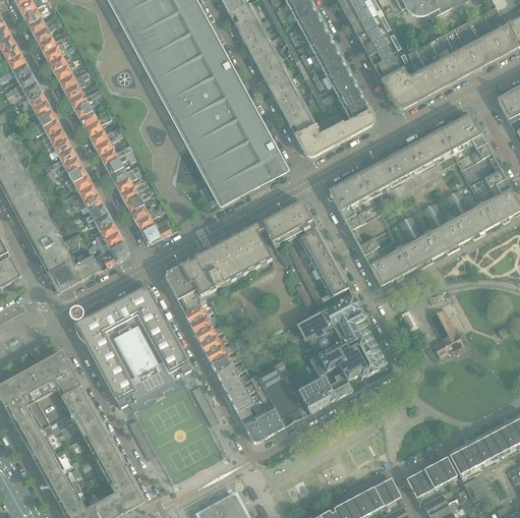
[(22,16),(51,0),(39,0),(33,3),(31,0),(29,0),(17,6),(20,11),(19,11),(22,16)]
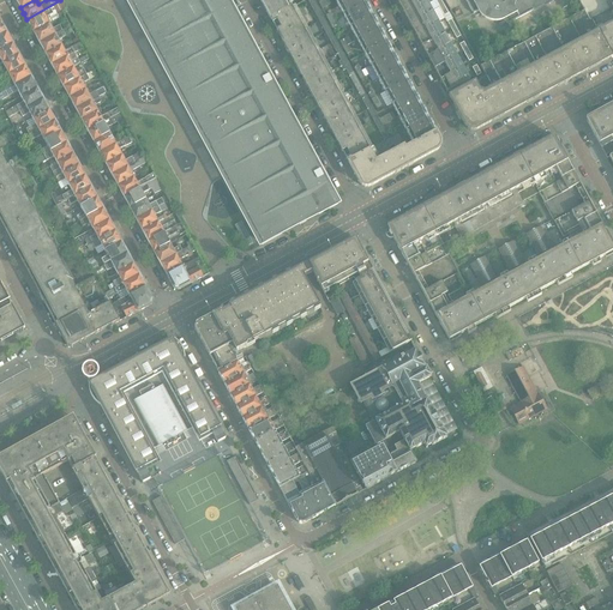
[(48,20),(58,14),(55,11),(64,6),(60,0),(26,19),(28,23),(29,23),(32,29),(48,20)]
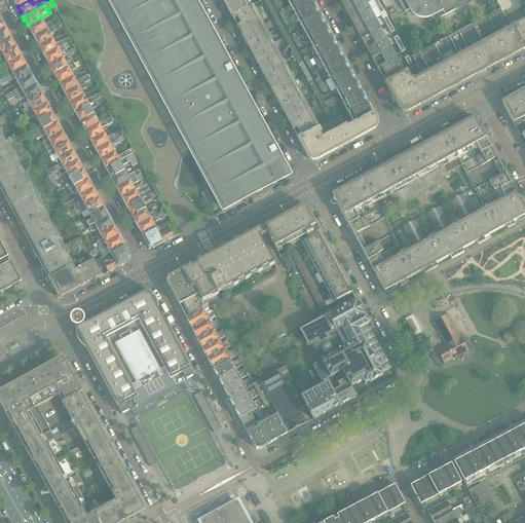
[(288,173),(222,49),(197,4),(178,14),(171,0),(113,0),(124,21),(122,22),(128,33),(130,32),(225,207),(288,173)]
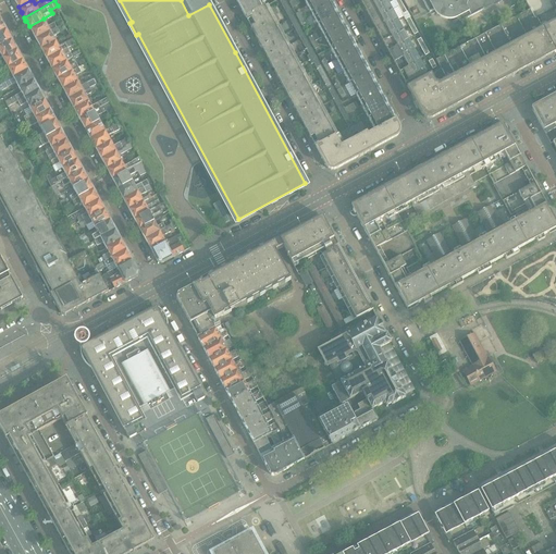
[(181,0),(188,15),(209,4),(206,0),(181,0)]
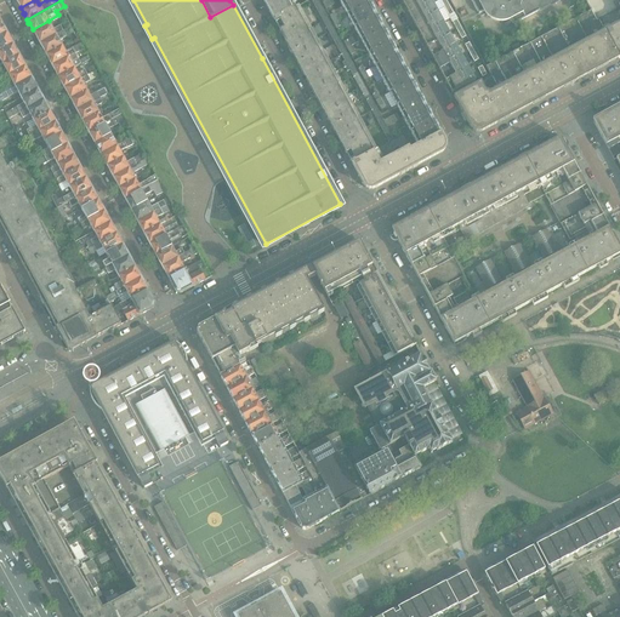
[(263,0),(268,10),(272,16),(290,5),(288,0),(263,0)]
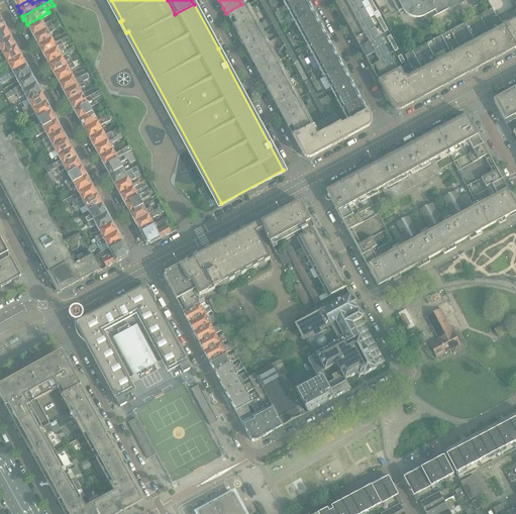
[(306,0),(282,0),(288,10),(306,0)]
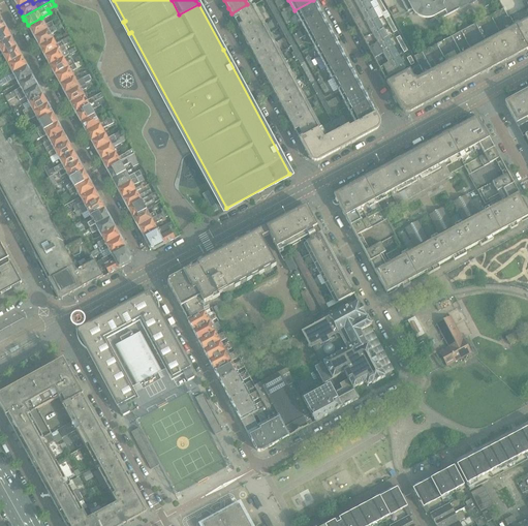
[(319,10),(313,0),(294,10),(301,22),(319,10)]
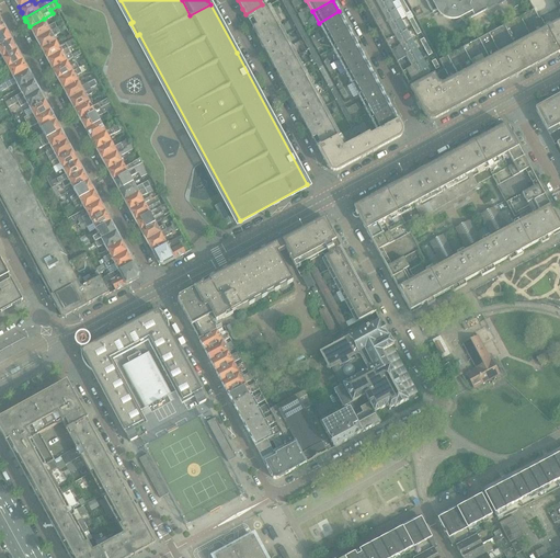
[(373,19),(393,7),(390,0),(381,0),(367,8),(373,19)]
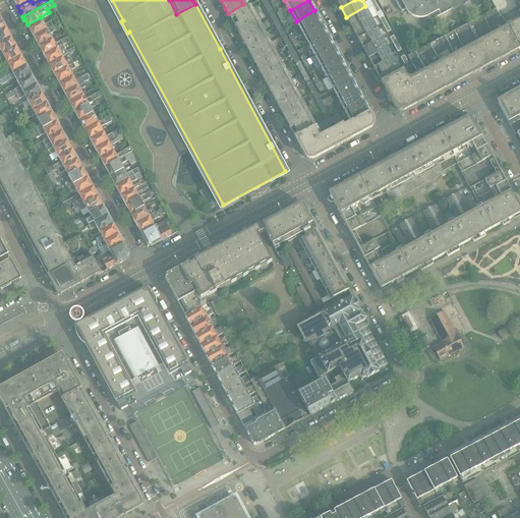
[(395,0),(400,9),(404,7),(406,10),(409,12),(412,14),(415,15),(419,15),(423,15),(427,13),(429,17),(462,0),(395,0)]
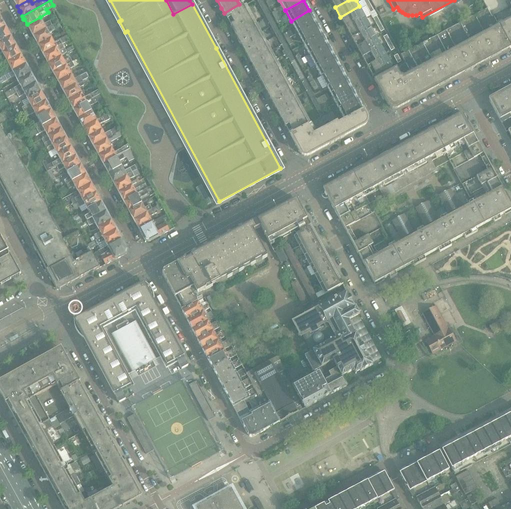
[(510,3),(510,0),(482,0),(485,6),(490,14),(491,14),(510,3)]
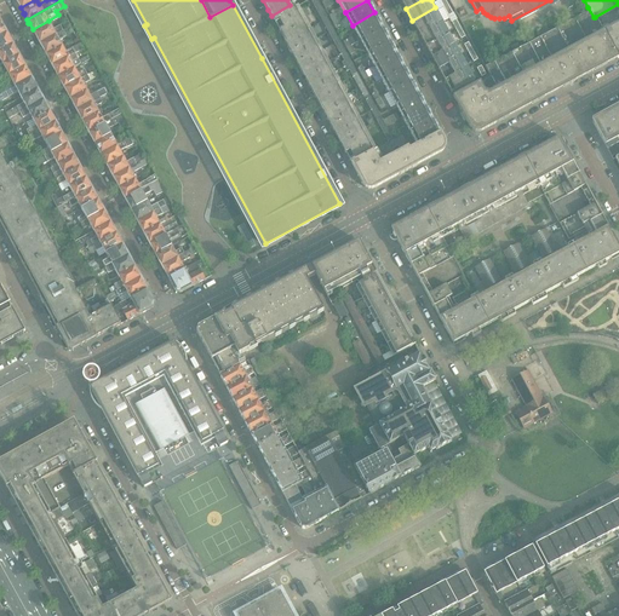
[(618,4),(595,17),(600,26),(602,30),(615,56),(618,52),(618,4)]
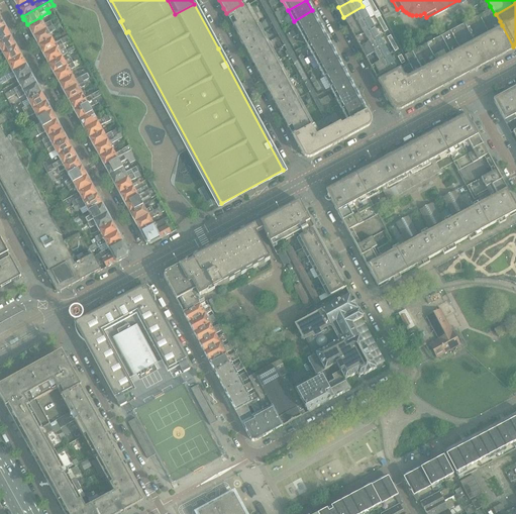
[(275,59),(260,31),(245,4),(242,5),(241,4),(226,13),(228,17),(230,16),(233,21),(231,22),(256,69),(275,59)]
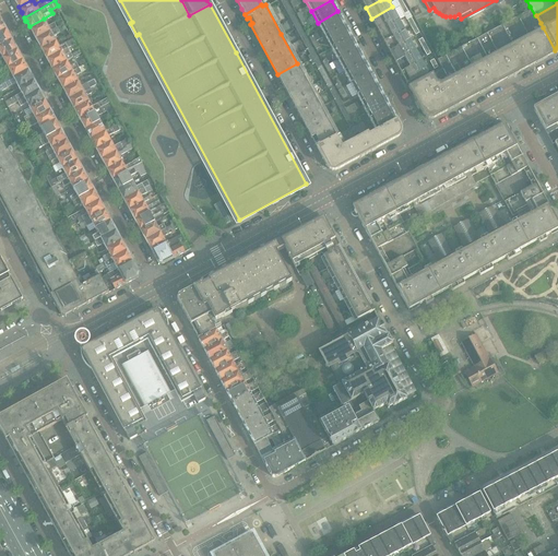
[(377,28),(398,18),(392,7),(371,19),(377,28)]
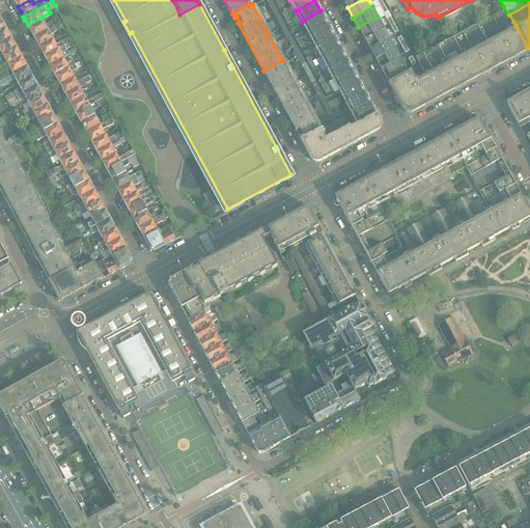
[(513,22),(509,15),(508,15),(503,6),(475,21),(498,62),(527,48),(515,26),(513,22)]
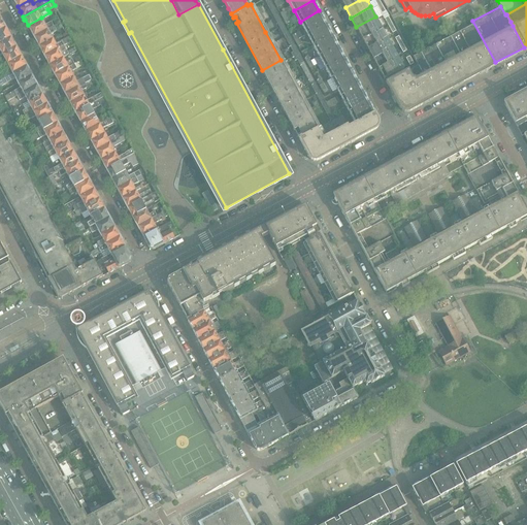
[(325,22),(319,10),(300,22),(305,32),(325,22)]
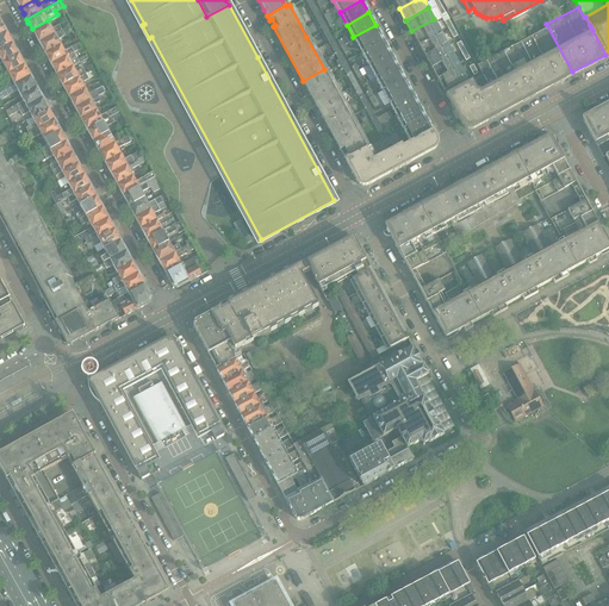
[(417,43),(440,30),(434,19),(411,31),(417,43)]
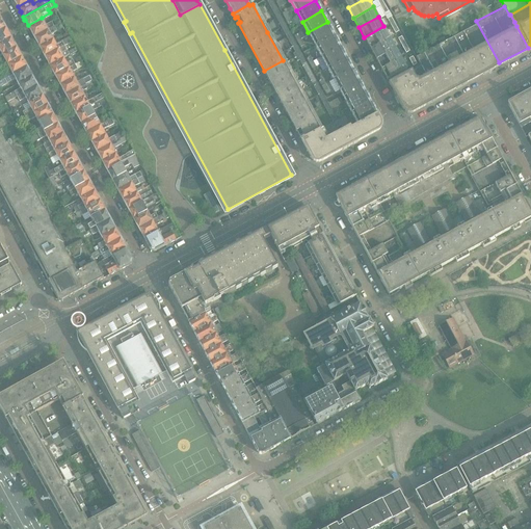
[(32,35),(53,23),(52,22),(50,20),(45,22),(42,18),(28,25),(31,31),(30,31),(32,35)]
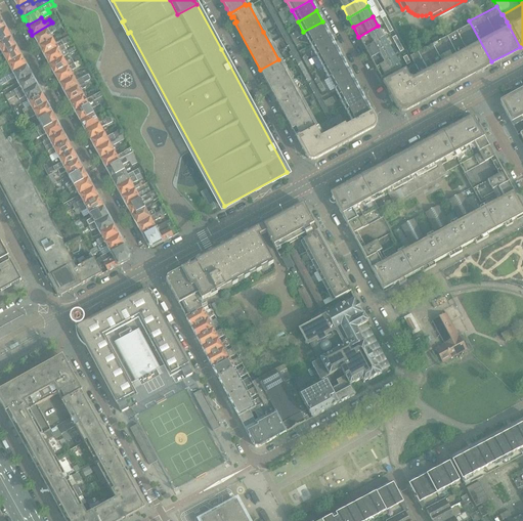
[(52,36),(49,32),(60,25),(59,22),(58,20),(54,22),(52,23),(32,35),(34,38),(35,38),(38,44),(52,36)]
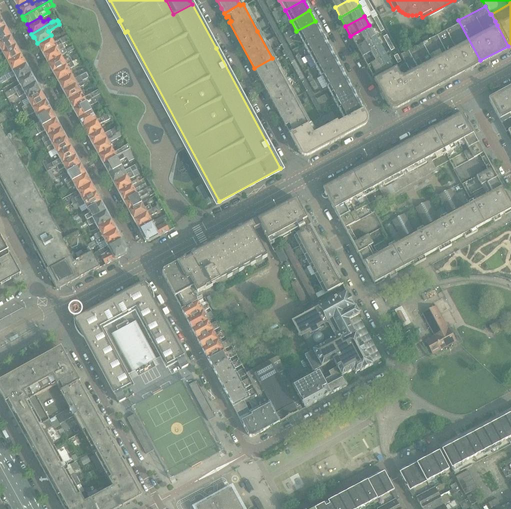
[(480,60),(458,20),(435,33),(457,73),(480,60)]
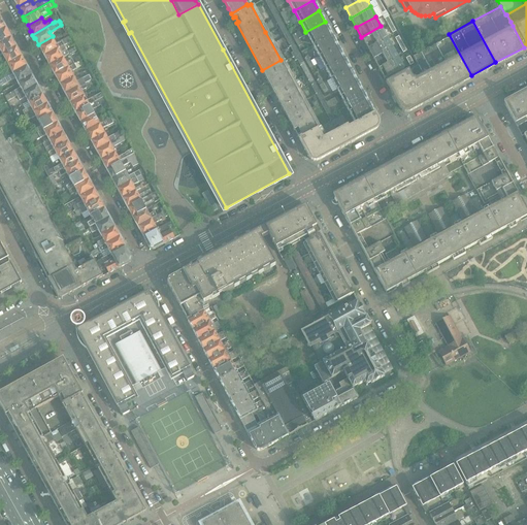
[(331,33),(325,22),(305,32),(311,43),(331,33)]
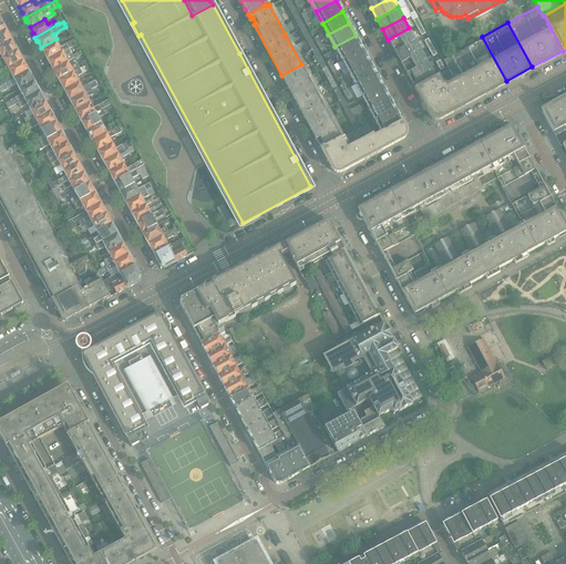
[(0,42),(10,38),(3,27),(0,29),(0,42)]
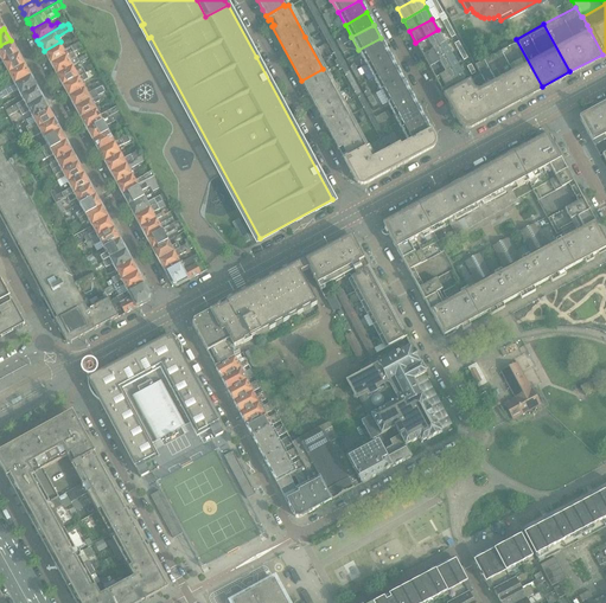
[(421,53),(445,42),(438,30),(415,43),(421,53)]
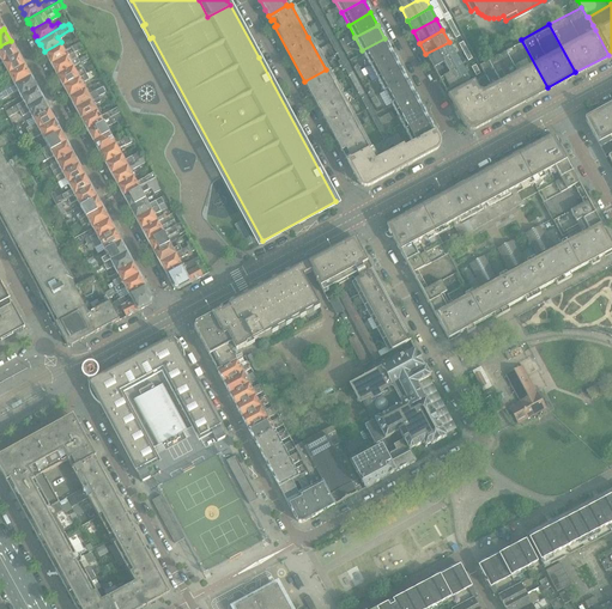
[(49,62),(73,49),(84,43),(80,38),(64,48),(61,42),(44,52),(48,58),(47,58),(49,62)]
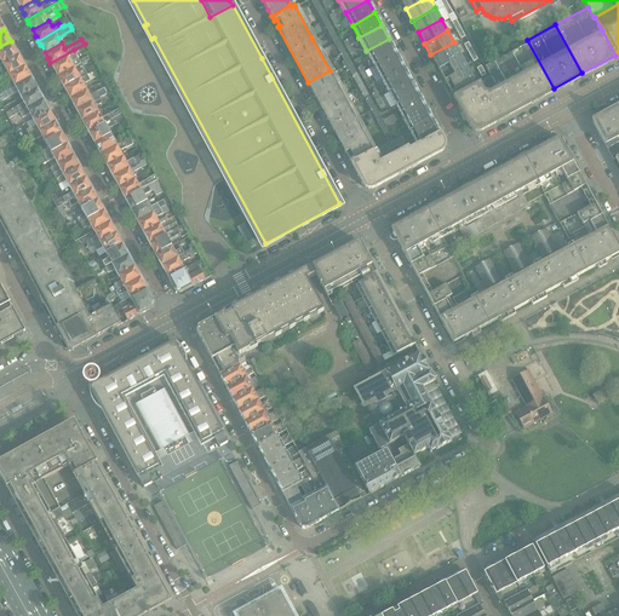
[(395,51),(389,39),(366,51),(373,63),(395,51)]
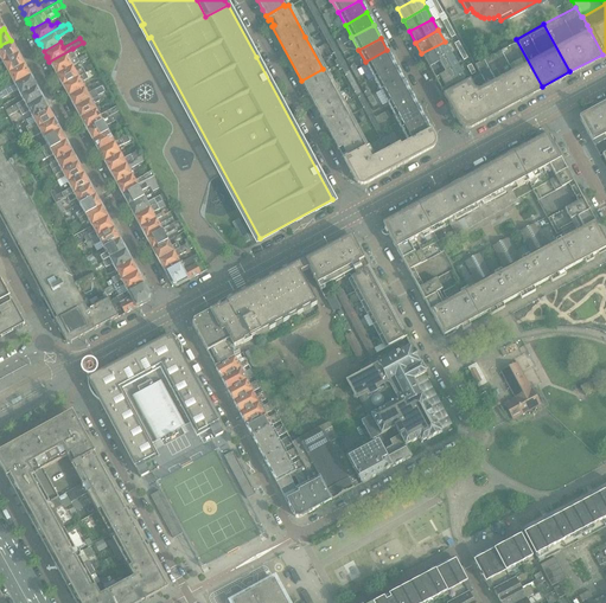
[(542,87),(516,39),(483,57),(508,104),(542,87)]
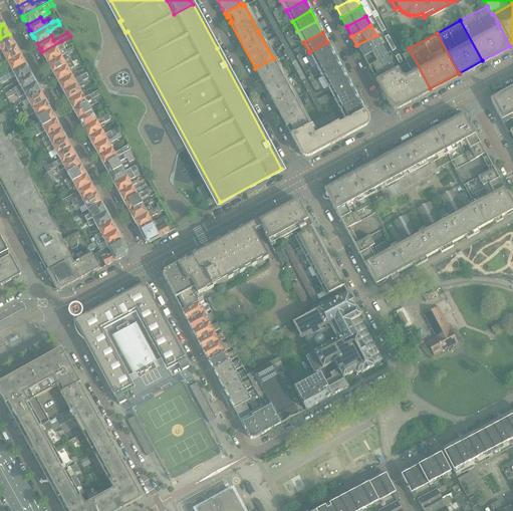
[(0,50),(14,43),(9,34),(0,38),(0,50)]
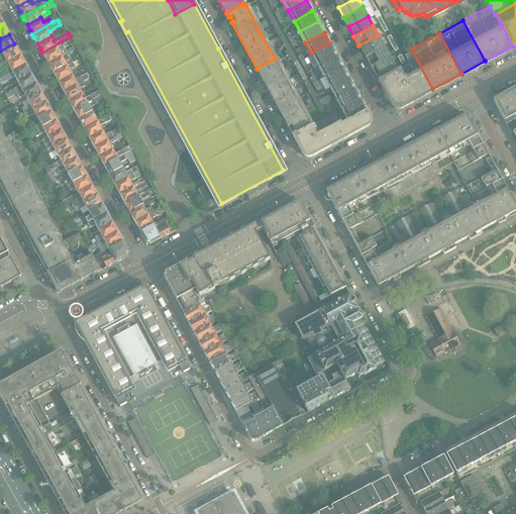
[(365,56),(384,44),(379,35),(358,45),(365,56)]
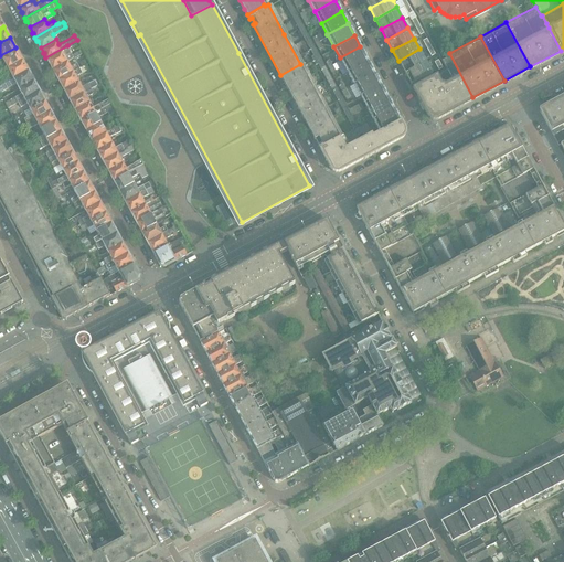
[(66,59),(64,54),(70,51),(67,45),(45,57),(48,62),(49,61),(52,67),(66,59)]
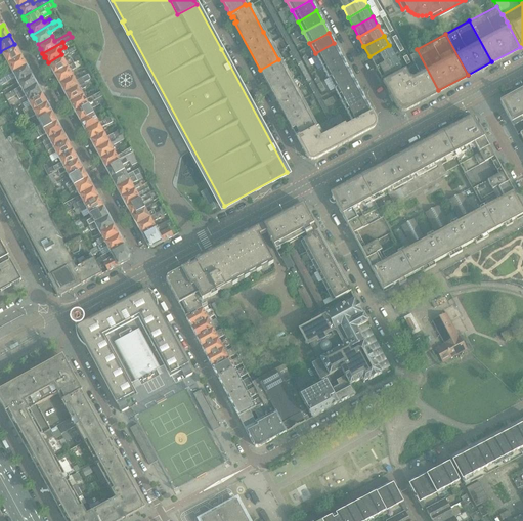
[(68,51),(77,46),(75,43),(66,49),(68,51)]
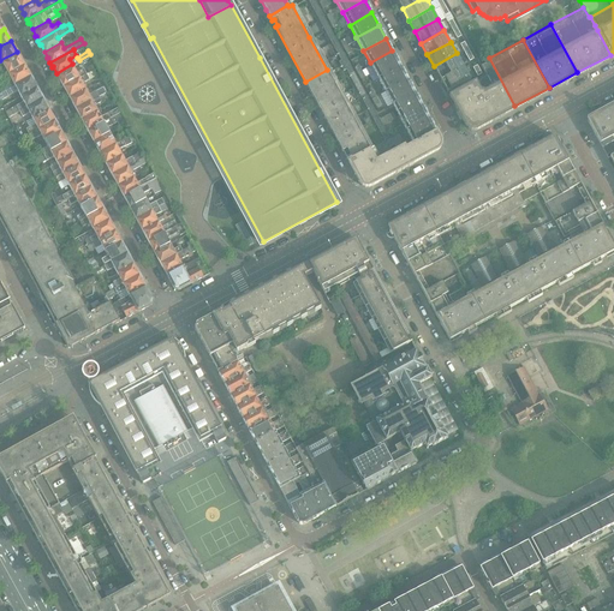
[(399,64),(392,51),(370,63),(377,77),(399,64)]
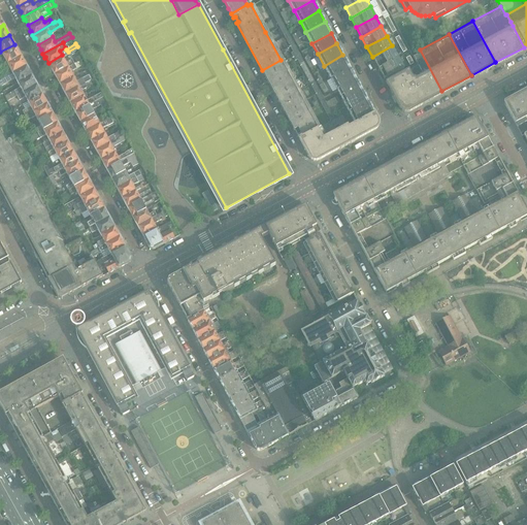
[(20,55),(19,53),(14,44),(0,52),(0,58),(3,57),(6,62),(20,55)]
